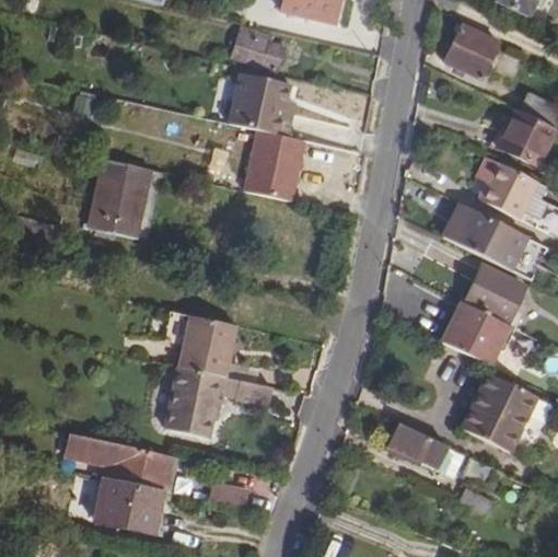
[(283,0),(281,11),(336,23),(340,0),(283,0)]
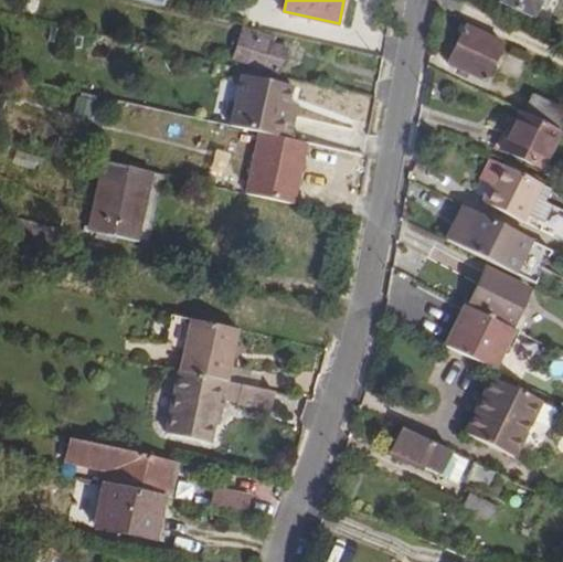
[(499,0),(534,16),(541,0),(499,0)]
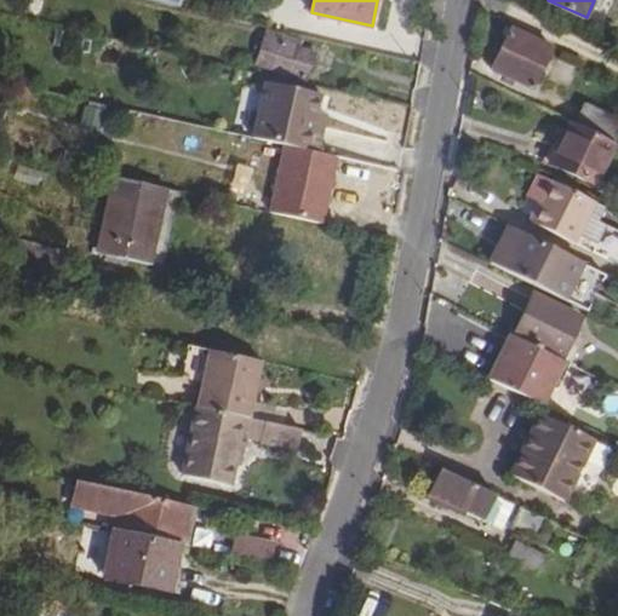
[(533,86),(554,46),(513,27),(493,68),(533,86)]
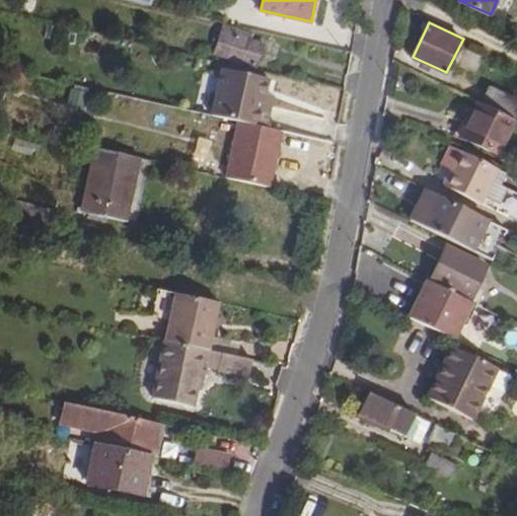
[(252,39),(253,32),(224,23),(215,54),(259,68),(266,43),(252,39)]
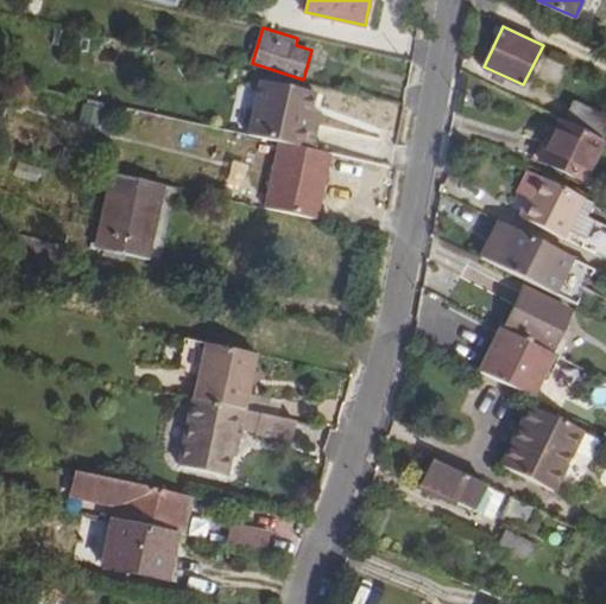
[(316,90),(262,77),(250,133),(282,141),(313,148),(321,110),(313,108),(316,90)]
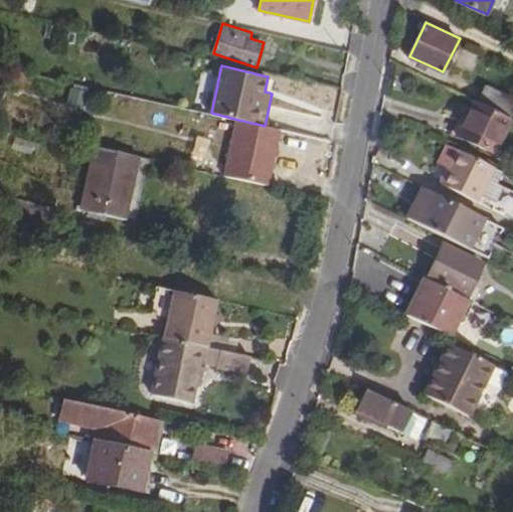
[(512,99),(486,86),(478,102),(510,118),(512,113),(512,99)]
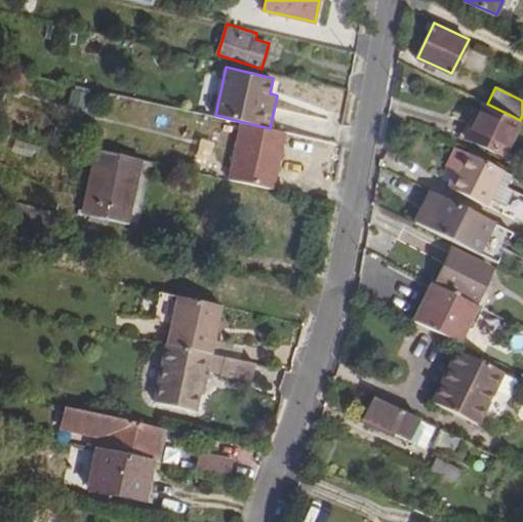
[(487,104),(483,102),(467,135),(506,155),(522,121),(520,120),(487,104)]
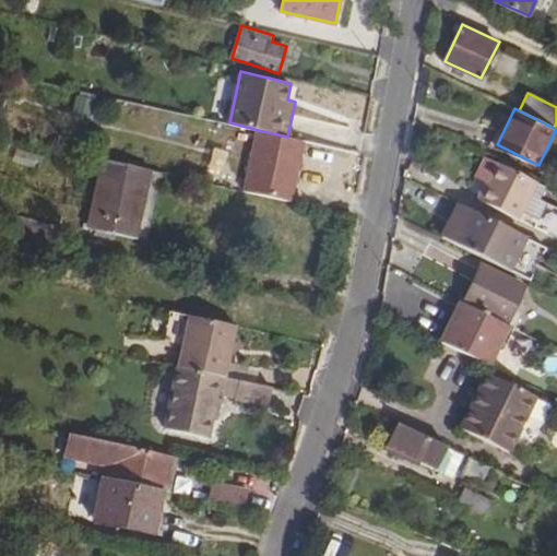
[(287,137),(259,130),(245,189),(288,199),(301,140),(287,137)]
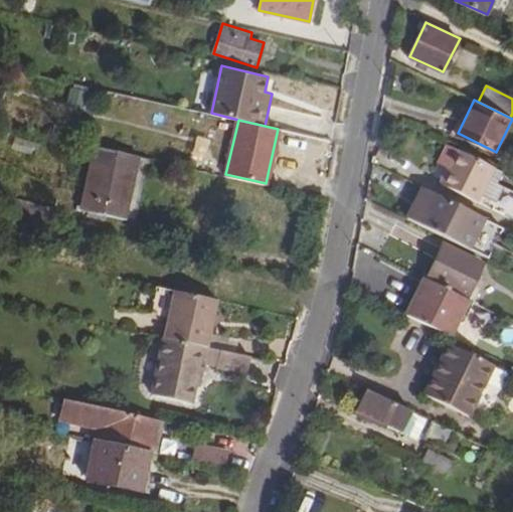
[(126,218),(140,155),(97,146),(82,208),(126,218)]
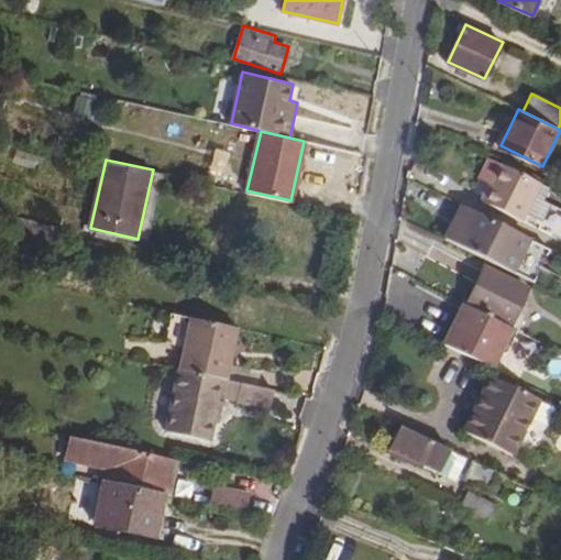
[(550,188),(501,163),(482,200),(560,237),(560,206),(552,202),(545,219),(527,210),(535,194),(545,199),(550,188)]
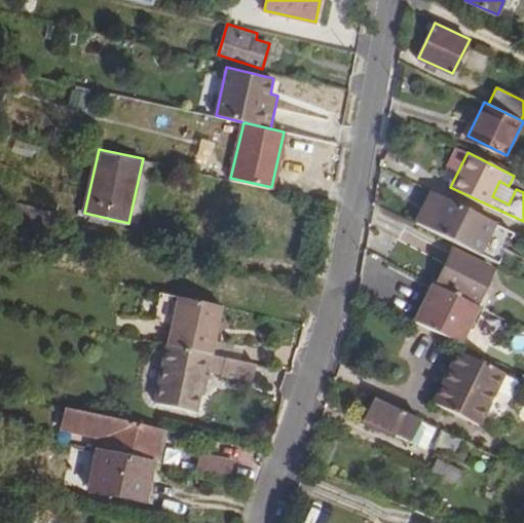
[(509,186),(499,181),(492,196),(509,204),(516,189),(509,186)]
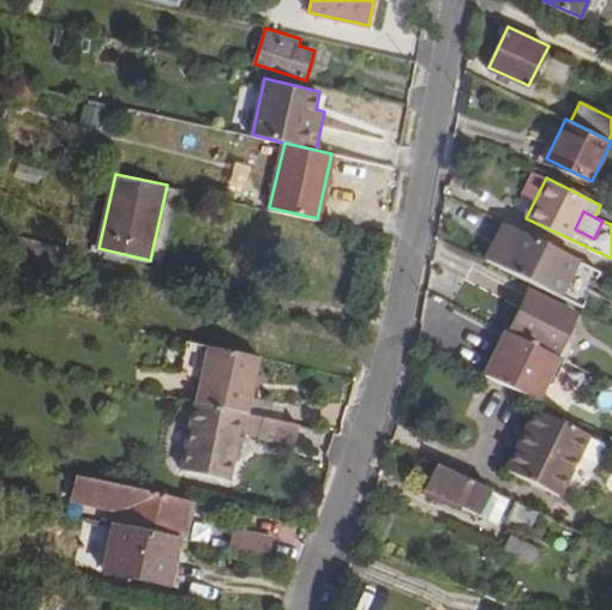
[(499,252),(513,225),(505,222),(492,248),(499,252)]
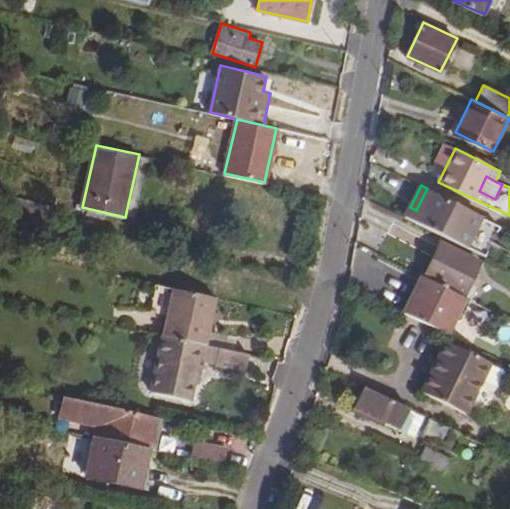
[(481,217),(427,189),(416,210),(410,207),(405,216),(466,246),(481,217)]
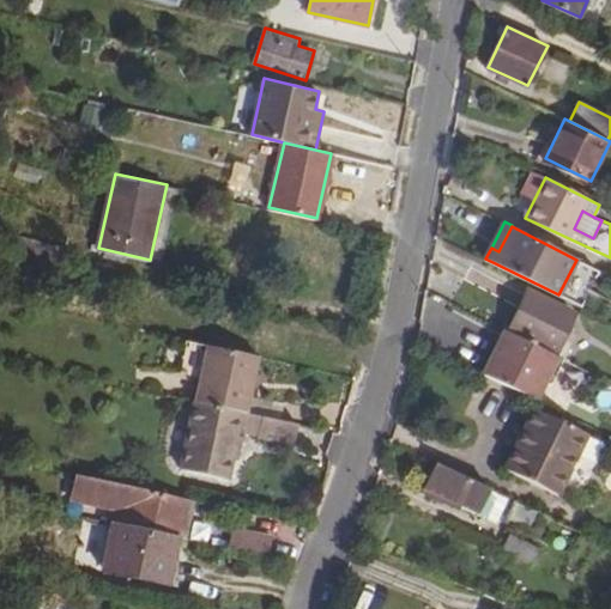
[(73,248),(0,231),(0,248),(70,265),(73,248)]
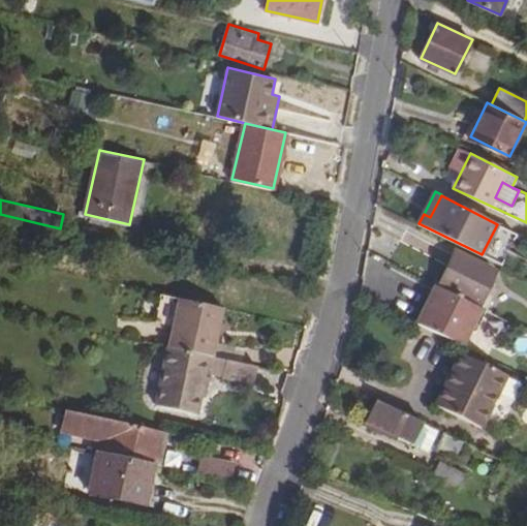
[(518,235),(497,224),(482,254),(503,265),(518,235)]
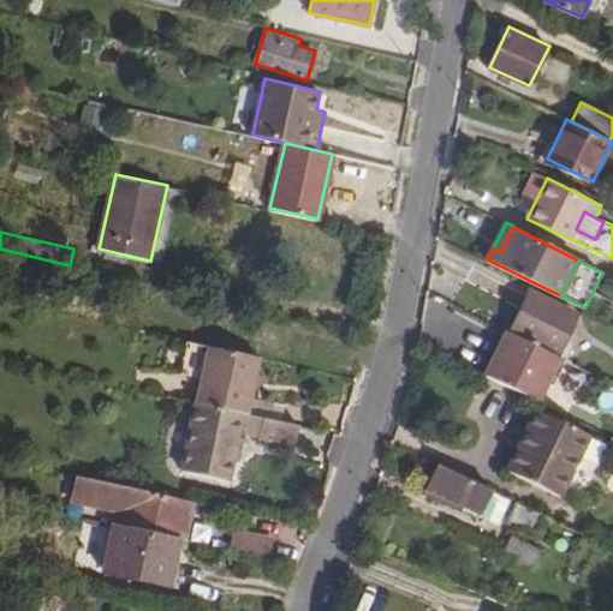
[(577,313),(531,291),(511,331),(557,354),(577,313)]
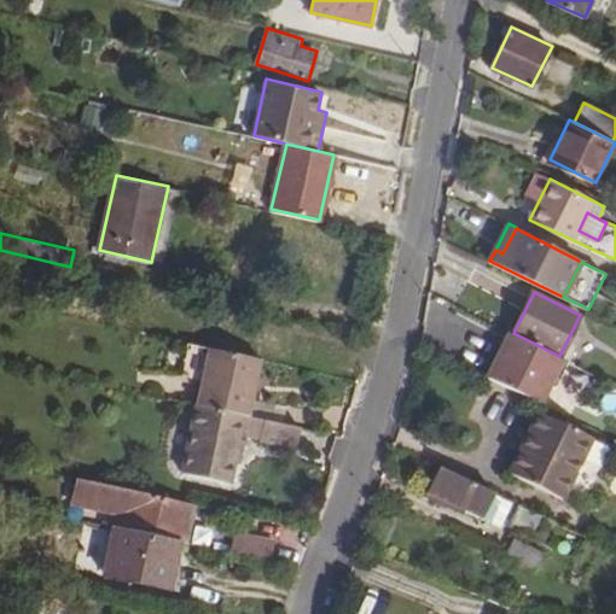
[(247,339),(210,331),(207,345),(211,346),(243,354),(247,339)]
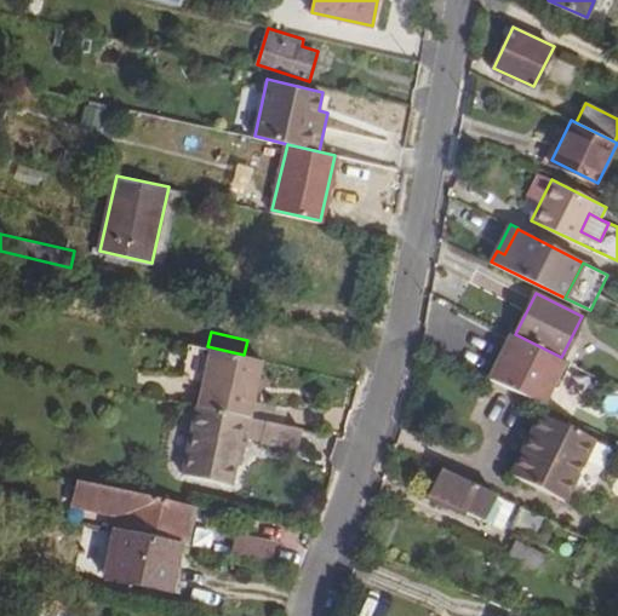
[(515,334),(513,333),(491,376),(543,403),(565,360),(561,357),(515,334)]
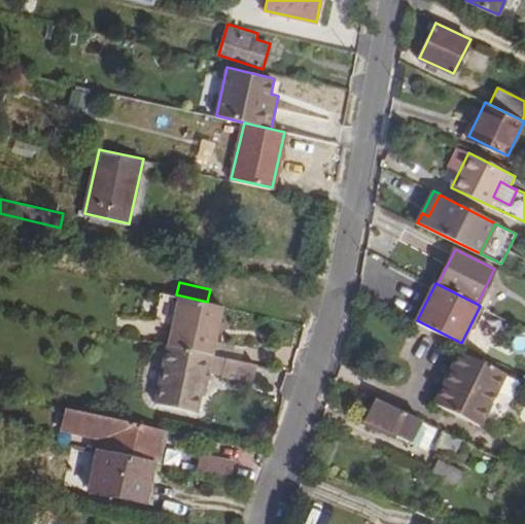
[(180,295),(170,345),(210,353),(213,354),(224,305),(207,302),(180,295)]
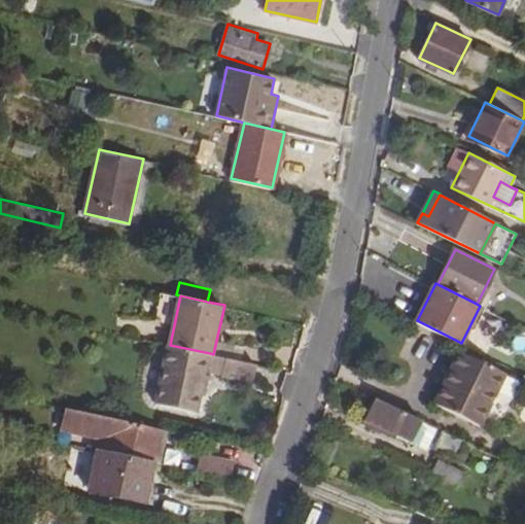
[(170,345),(169,345),(156,400),(198,410),(210,353),(170,345)]
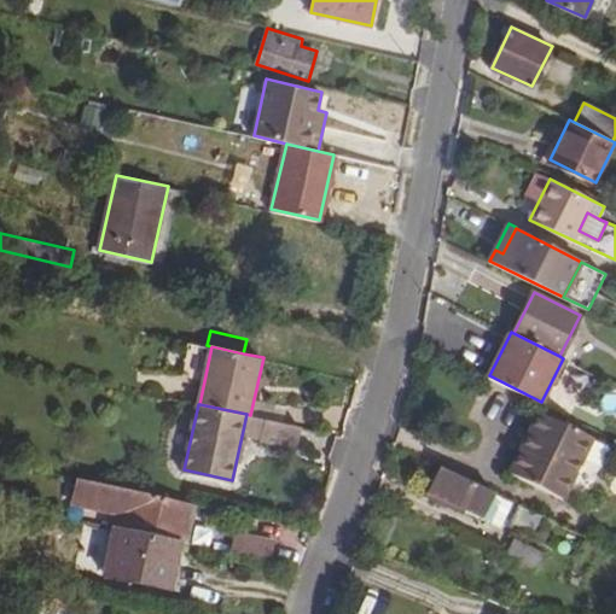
[(591,436),(544,413),(515,472),(562,495),(591,436)]
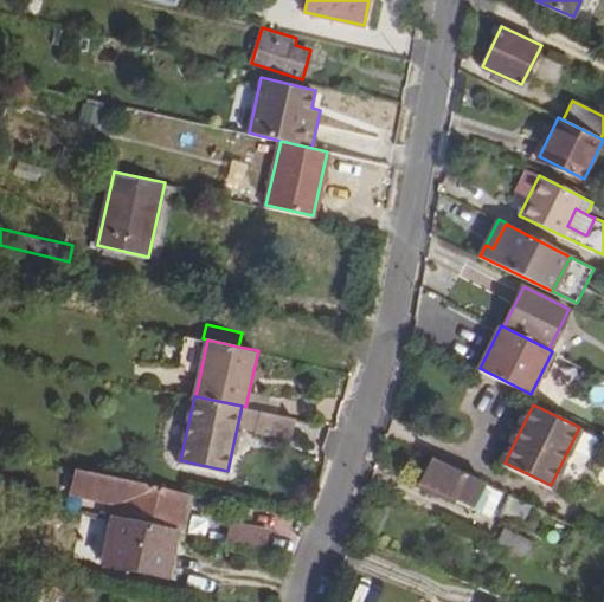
[(245,407),(242,406),(238,425),(257,429),(262,410),(245,407)]
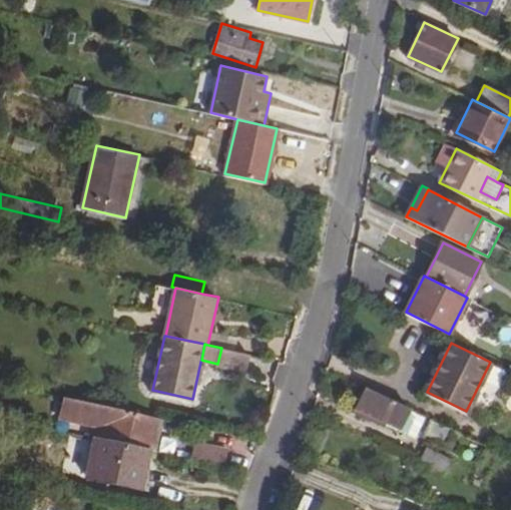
[(250,354),(221,348),(217,364),(247,370),(250,354)]
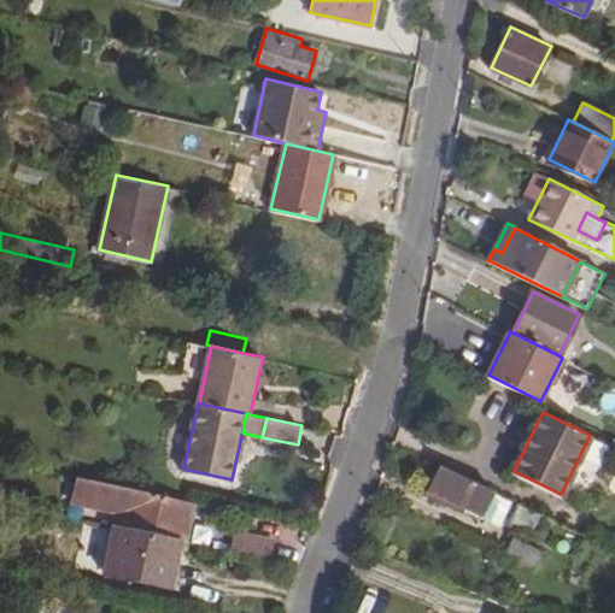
[(496,490),(440,465),(428,489),(484,516),(496,490)]
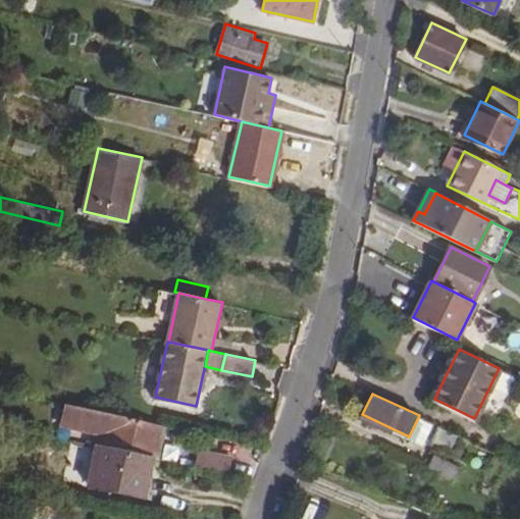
[(160,458),(167,426),(66,404),(62,423),(89,429),(90,426),(104,429),(101,446),(153,457),(160,458)]
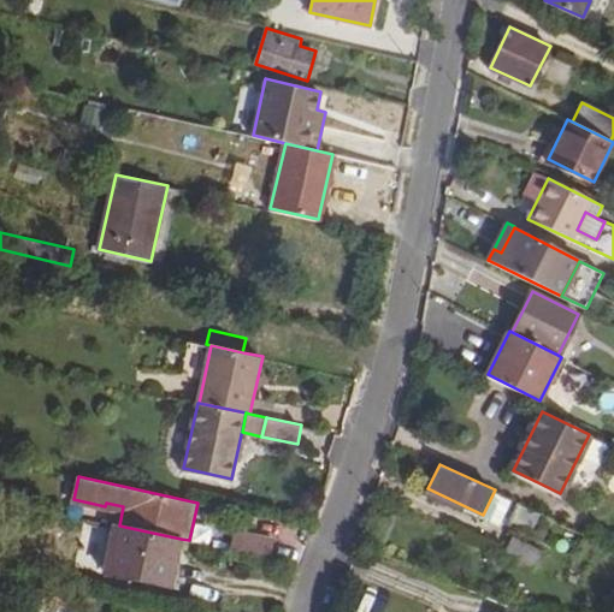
[(513,498),(495,489),(483,515),(501,523),(513,498)]
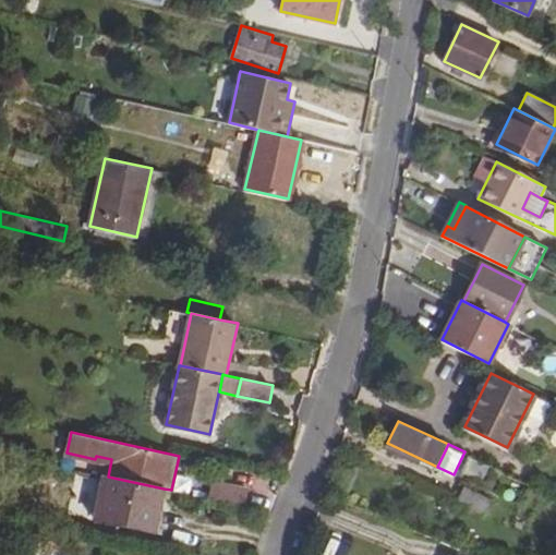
[(49,449),(33,446),(31,457),(47,460),(49,449)]
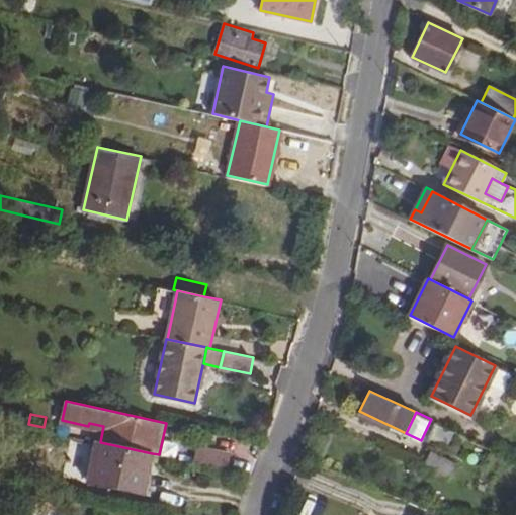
[(448,443),(454,429),(435,421),(429,435),(448,443)]
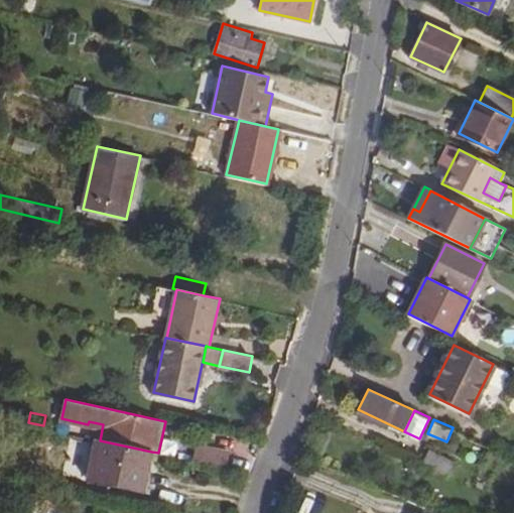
[(100,440),(96,439),(87,479),(143,491),(151,452),(100,440)]
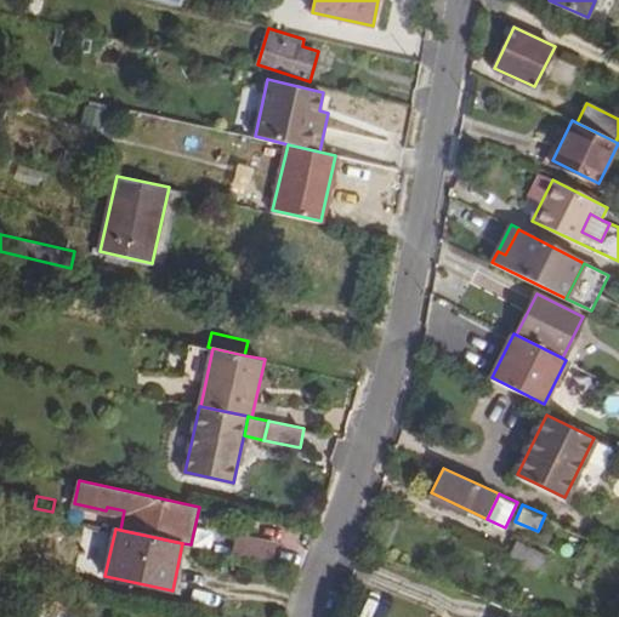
[(238,533),(233,554),(273,563),(278,543),(238,533)]
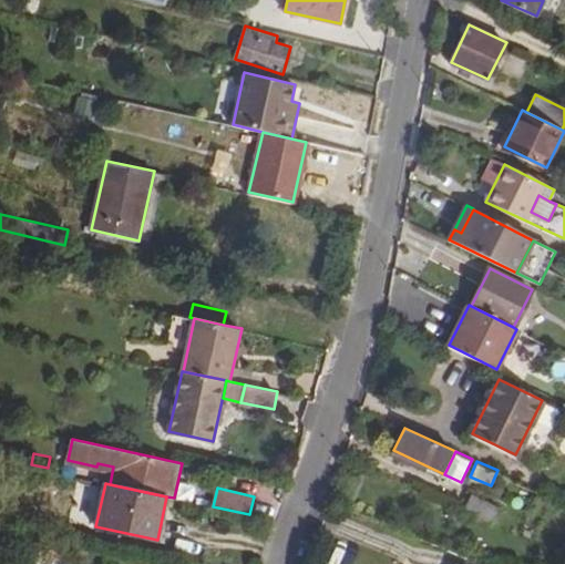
[(502,503),(473,491),(468,505),(496,516),(502,503)]
